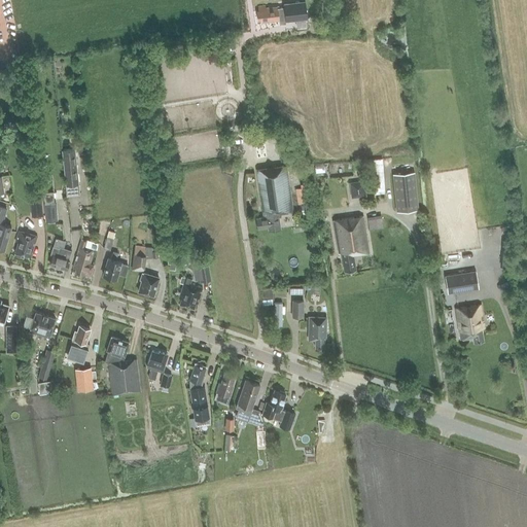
[(299,16),(296,1),(284,3),(286,19),(299,16)]
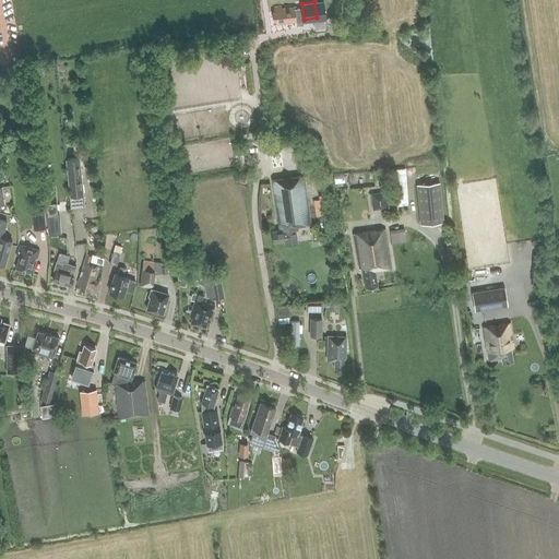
[(295,7),(284,8),(282,9),(282,6),(274,7),(274,11),(272,12),(273,22),(277,21),(277,24),(294,22),(295,30),(304,28),(302,20),(301,10),(295,11),(295,7)]
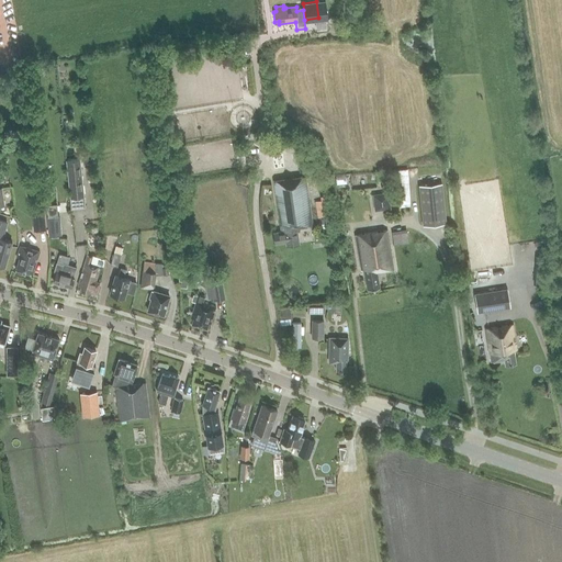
[(70,198),(82,197),(79,159),(66,161),(70,198)]
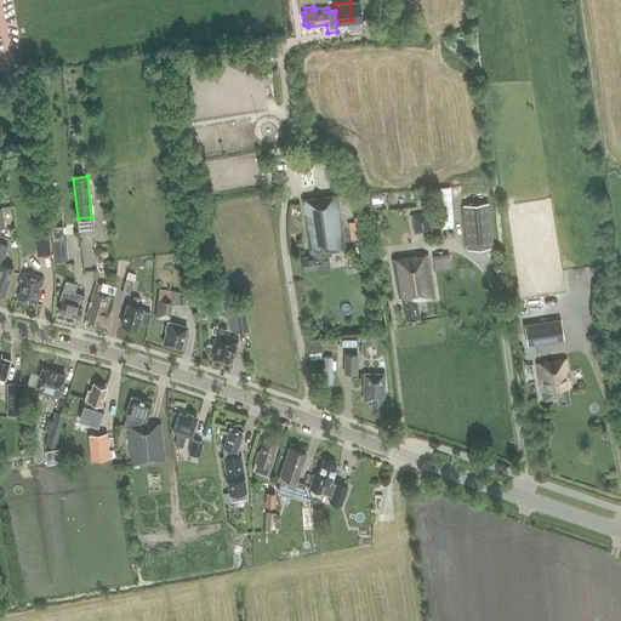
[(30,183),(29,180),(26,177),(22,178),(21,182),(21,186),(24,188),(28,187),(30,183)]
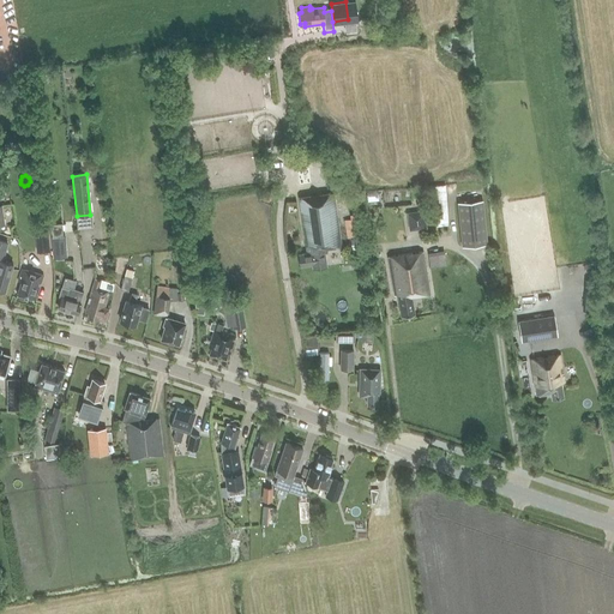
[(486,244),(482,202),(480,182),(470,184),(471,203),(458,204),(462,246),(486,244)]
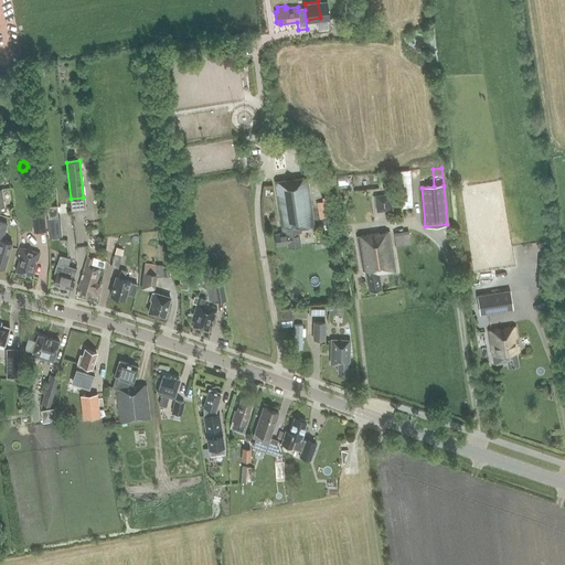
[(409,171),(398,171),(401,209),(413,208),(409,171)]
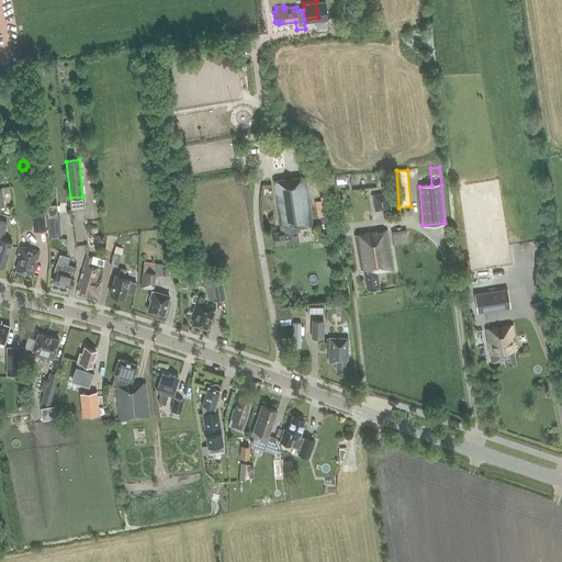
[(299,228),(312,226),(304,177),(274,181),(282,231),(272,233),(274,243),(285,240),(287,245),(298,244),(295,231),(299,231),(299,228)]
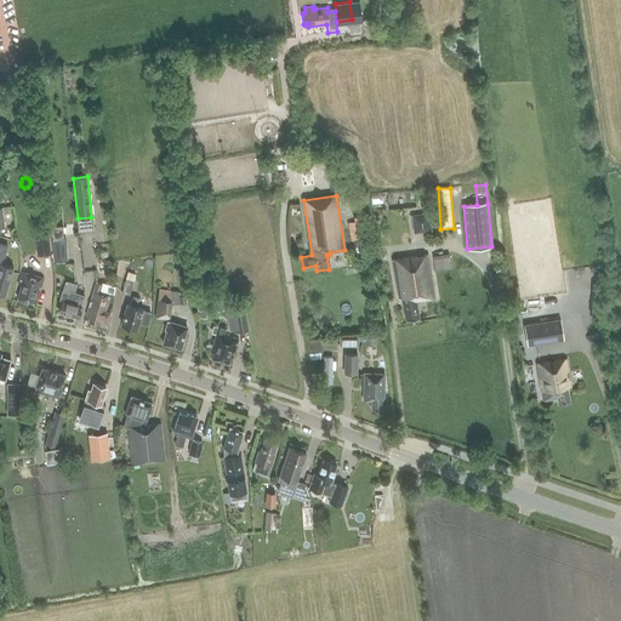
[(432,231),(429,212),(411,215),(415,233),(432,231)]
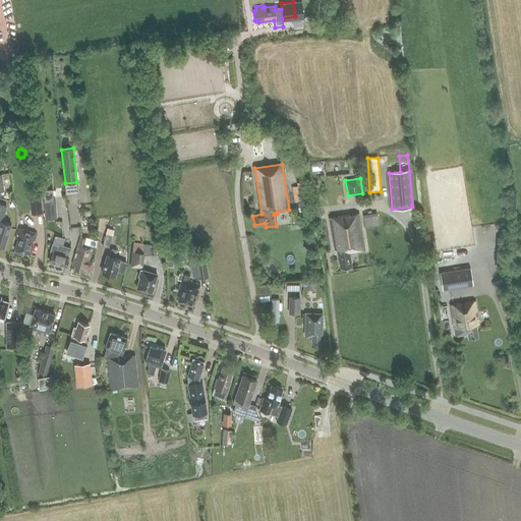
[(303,185),(292,186),(294,203),(305,200),(303,185)]
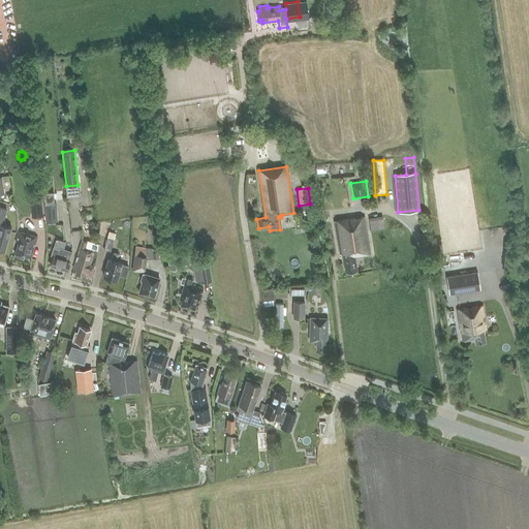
[(58,222),(57,204),(54,204),(53,195),(43,195),(45,223),(58,222)]
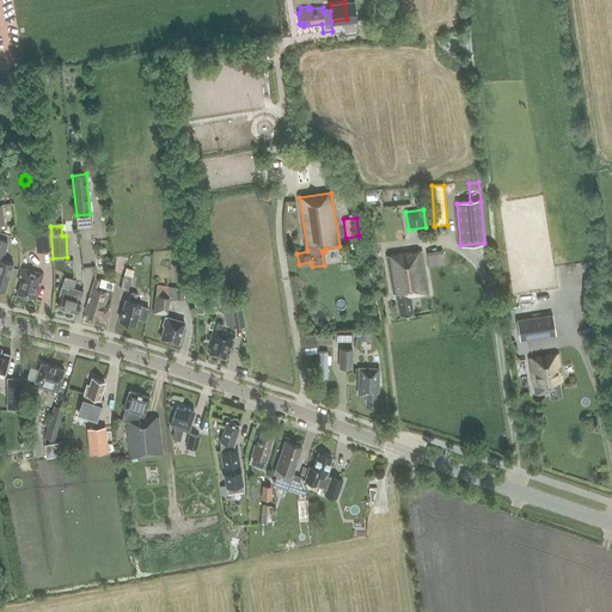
[(38,250),(47,249),(44,231),(36,232),(38,250)]
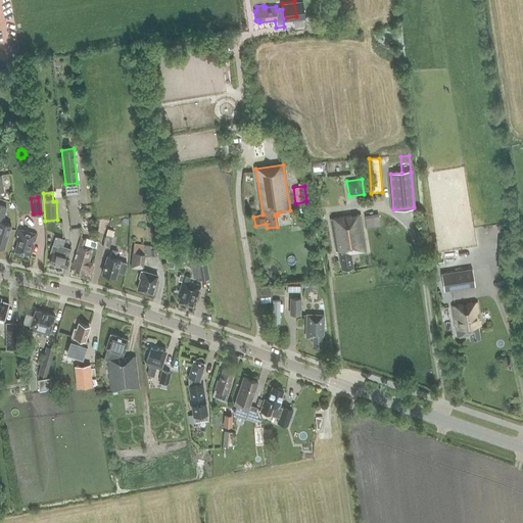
[(380,214),(367,215),(368,227),(382,226),(380,214)]
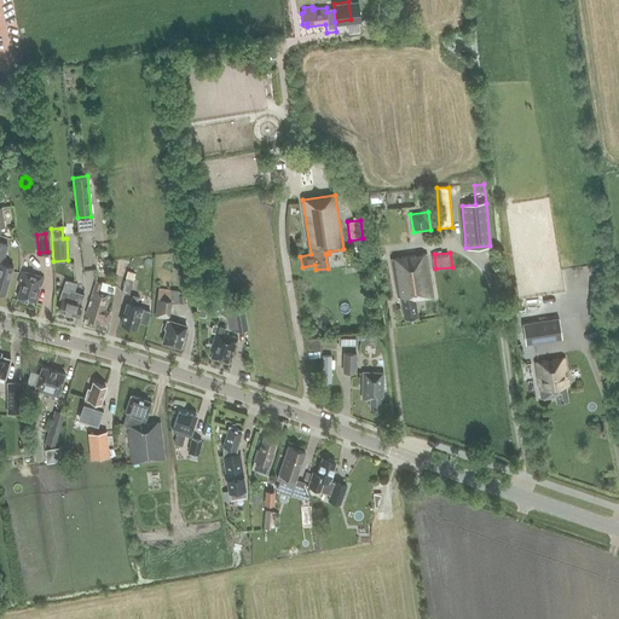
[(392,259),(397,298),(400,296),(403,313),(404,313),(405,319),(418,318),(416,300),(432,299),(427,254),(392,259)]
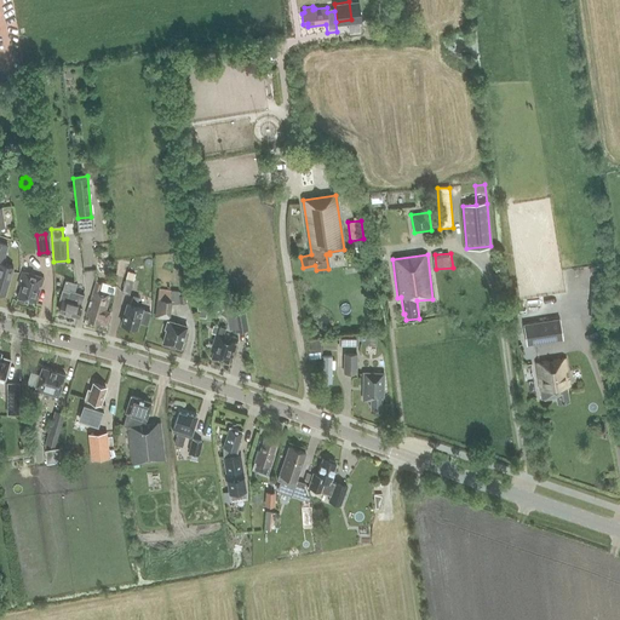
[(0,292),(5,294),(13,267),(0,262),(0,292)]
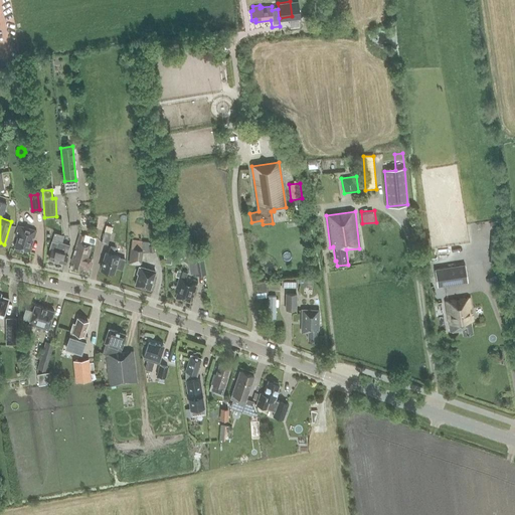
[(17,236),(14,247),(27,251),(28,250),(30,251),(36,230),(18,225),(15,236),(17,236)]
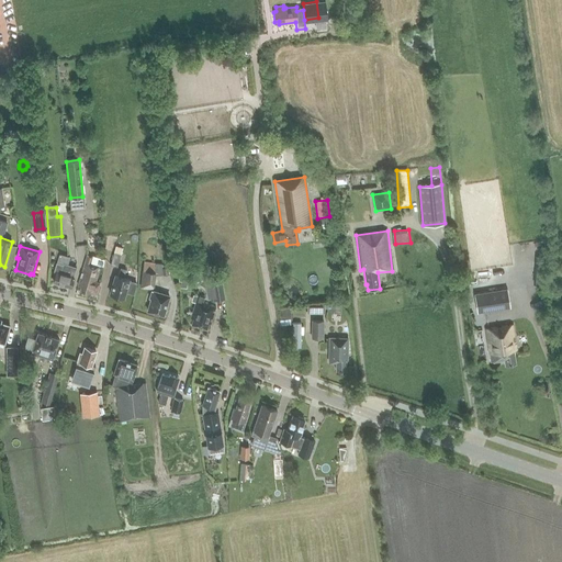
[(501,265),(513,265),(513,251),(499,253),(501,265)]
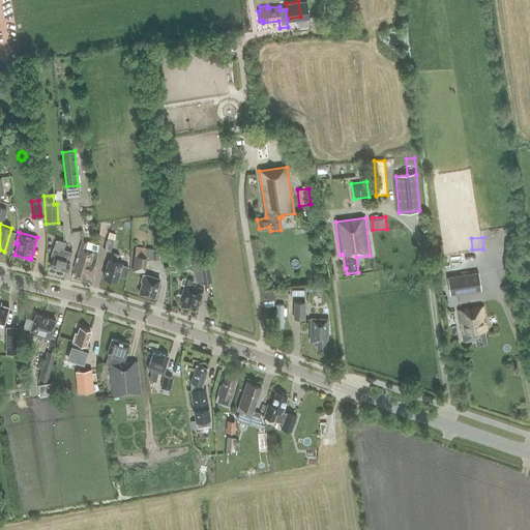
[(110,252),(114,240),(110,239),(108,238),(104,249),(110,252)]
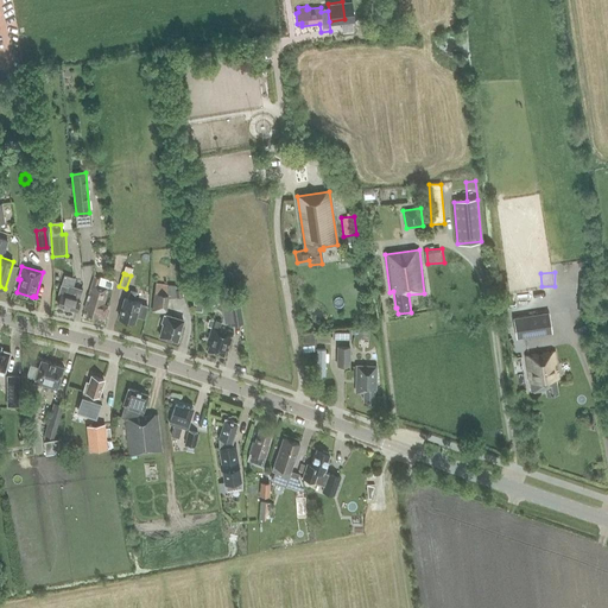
[(103,305),(108,287),(97,284),(100,278),(95,276),(84,309),(88,310),(87,315),(96,317),(103,320),(108,306),(103,305)]
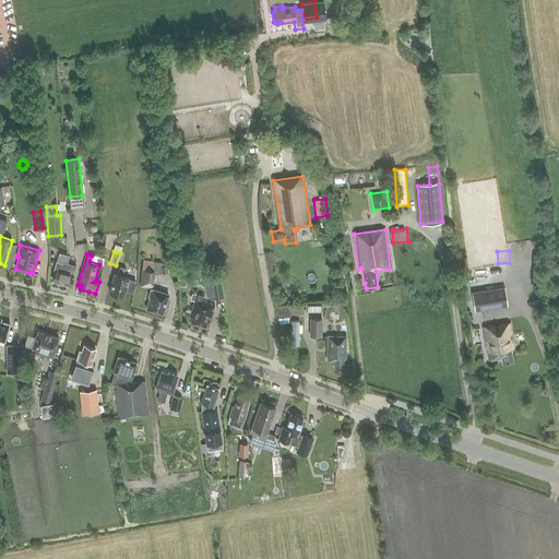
[(153,287),(155,274),(156,262),(145,261),(141,285),(153,287)]
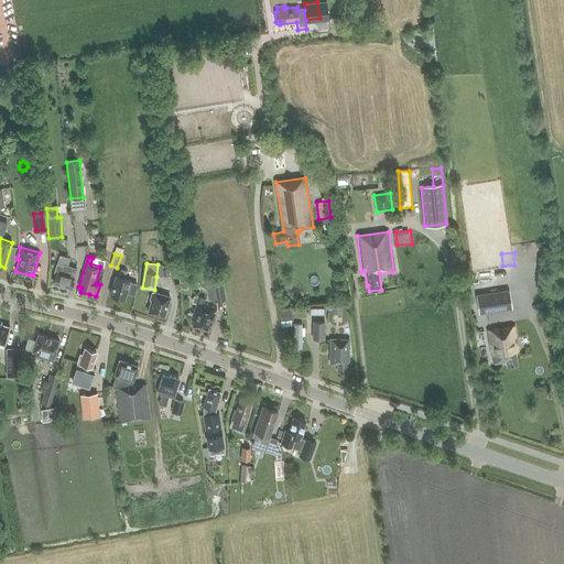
[(73,278),(76,269),(65,264),(64,267),(58,264),(55,273),(57,273),(55,281),(72,286),(74,278),(73,278)]
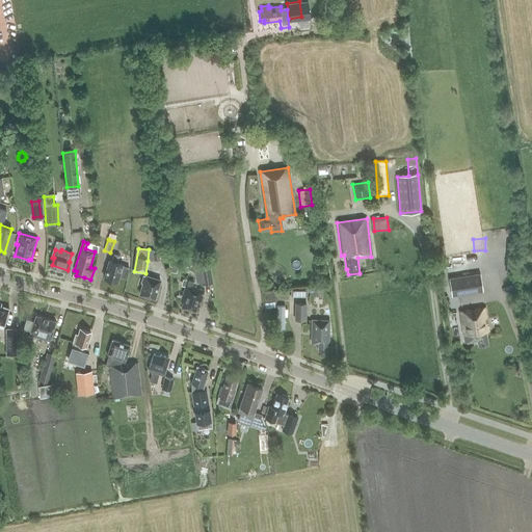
[(121,268),(123,265),(117,263),(120,256),(114,254),(112,262),(109,261),(104,278),(109,281),(109,282),(114,283),(115,282),(117,283),(118,276),(126,278),(129,270),(121,268)]
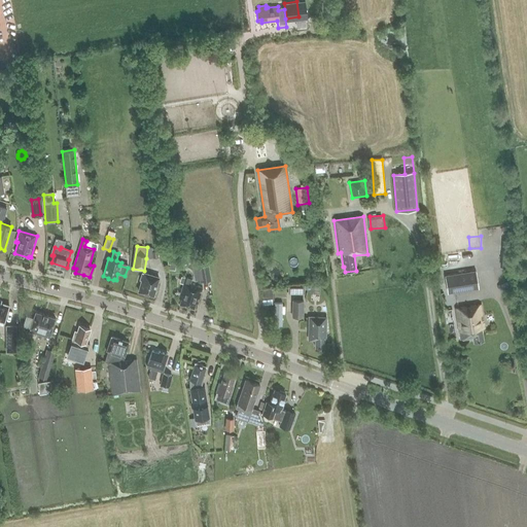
[(181,264),(181,257),(177,257),(177,254),(169,254),(168,262),(181,264)]
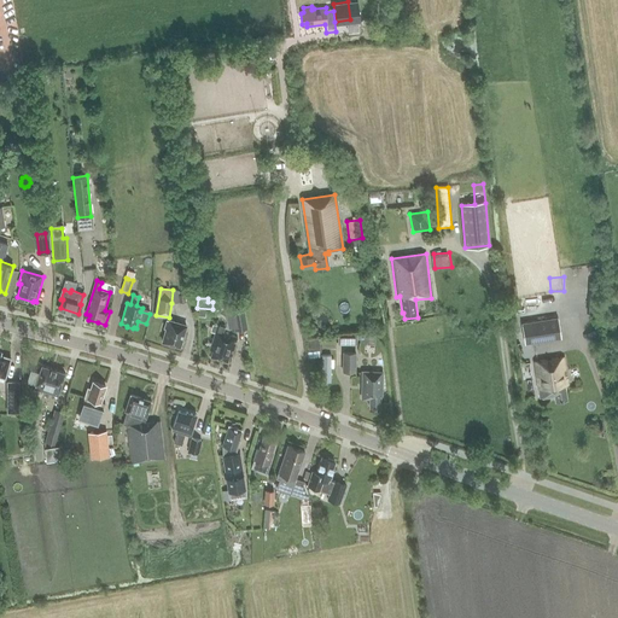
[(248,328),(243,303),(231,305),(234,331),(248,328)]
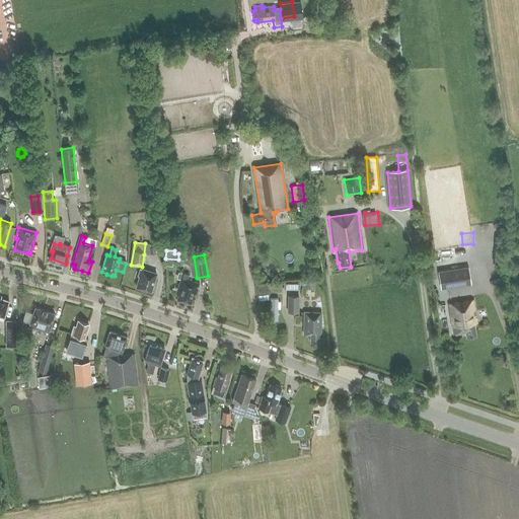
[(471,285),(468,268),(438,272),(441,289),(471,285)]
